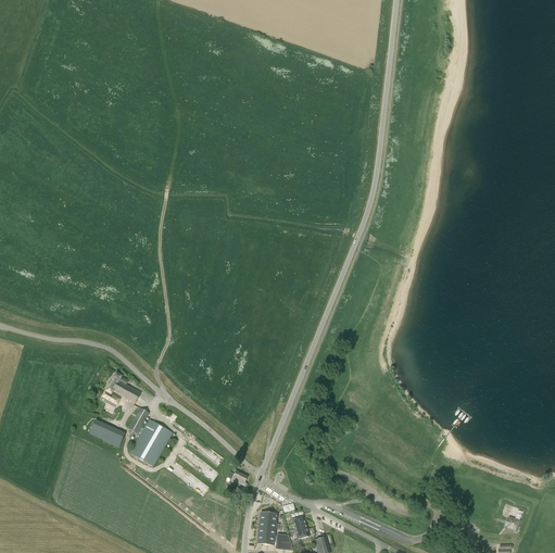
[(101,398),(116,404),(122,394),(113,390),(114,389),(136,401),(141,391),(127,382),(129,379),(122,375),(123,374),(117,371),(101,398)]
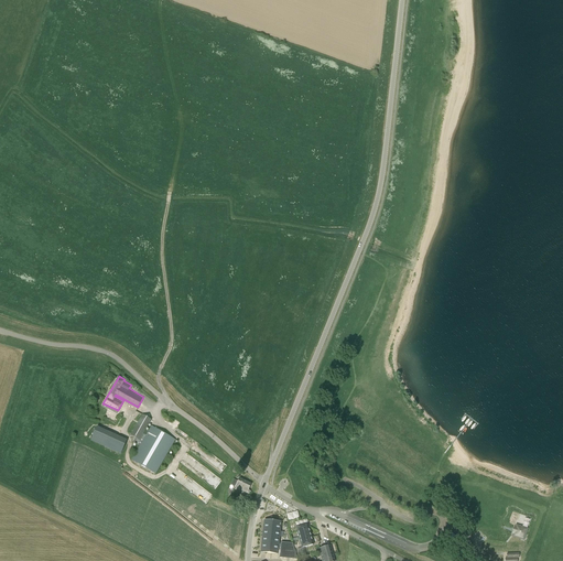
[(150,421),(152,417),(143,411),(131,432),(140,438),(150,421)]
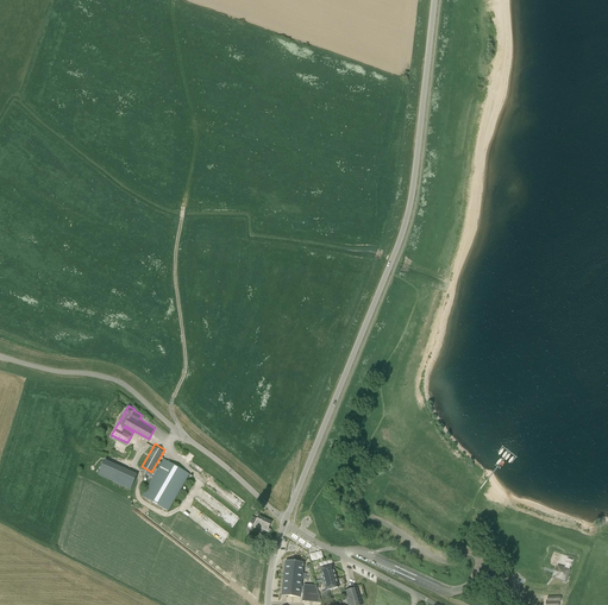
[(169,508),(190,471),(164,455),(143,492),(169,508)]
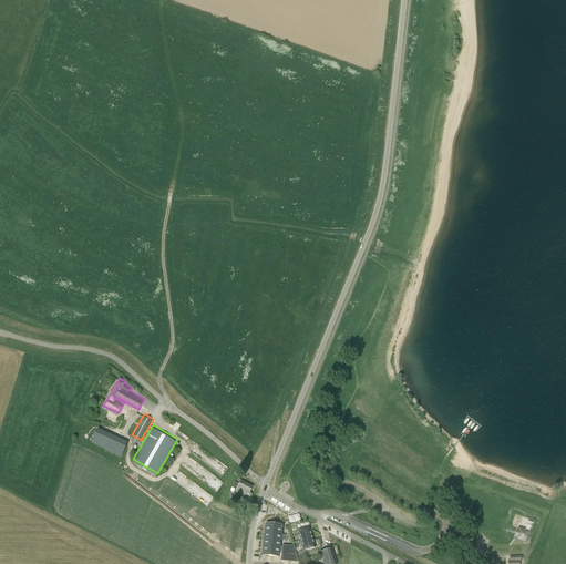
[(115,433),(99,426),(92,440),(122,453),(129,439),(115,433)]
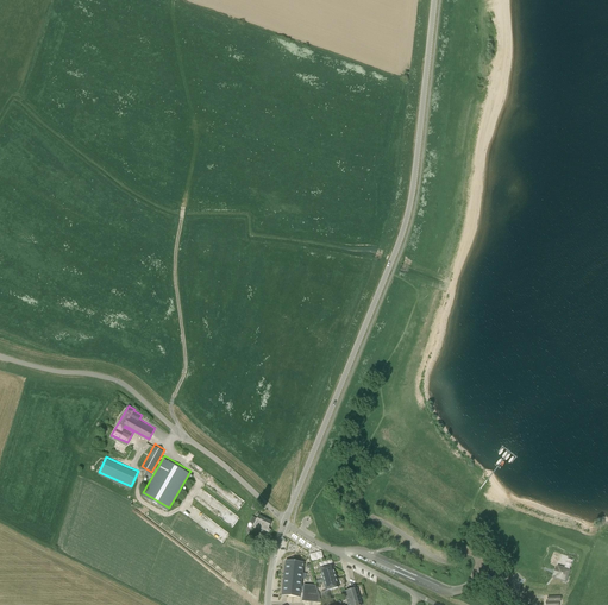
[(259,512),(258,516),(254,514),(250,520),(255,522),(270,529),(271,527),(269,525),(273,518),(259,512)]
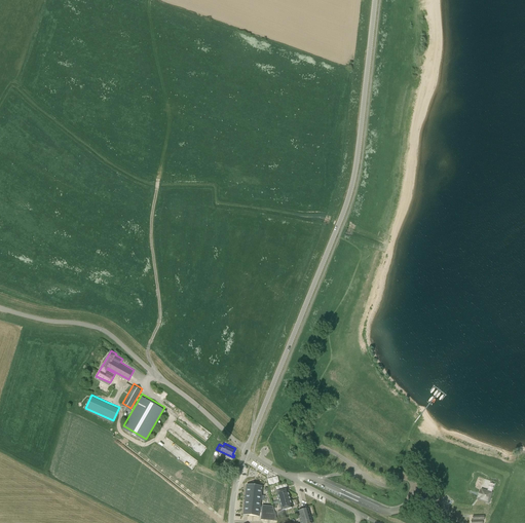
[(247,482),(244,512),(260,514),(263,484),(247,482)]
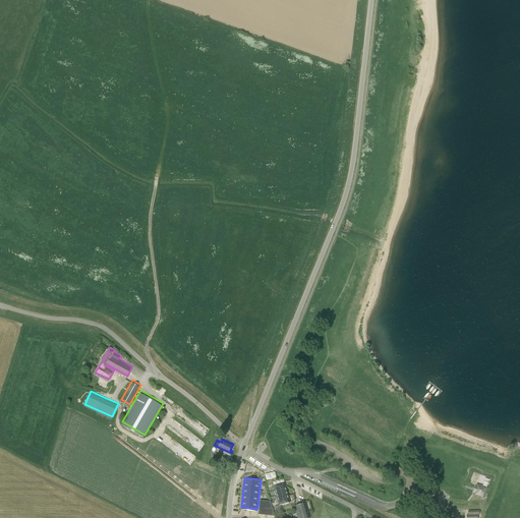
[(275,484),(280,503),(276,504),(278,512),(284,510),(282,502),(290,500),(286,481),(275,484)]
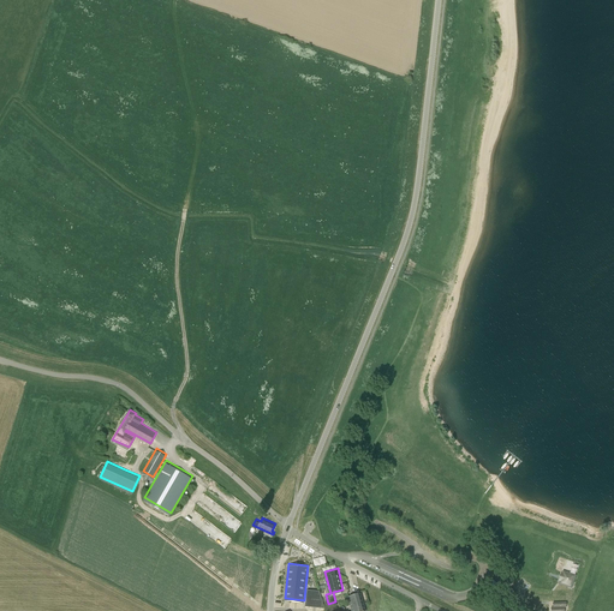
[(576,571),(564,568),(560,580),(571,583),(576,571)]
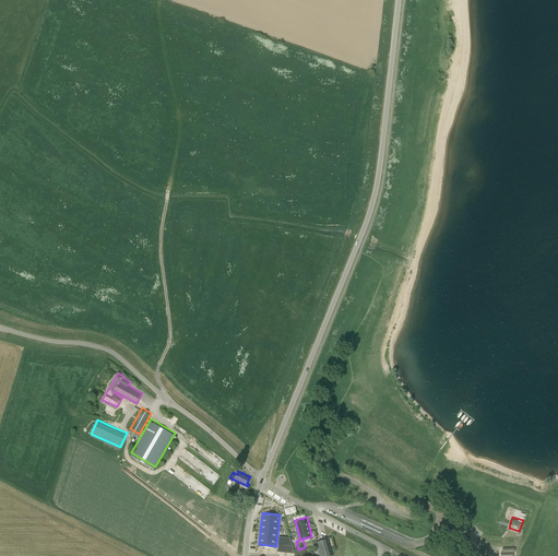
[(291,535),(280,534),(277,549),(296,552),(291,535)]
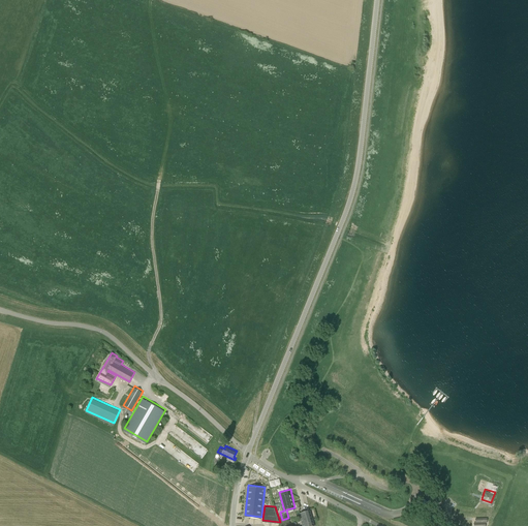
[(303,525),(306,525),(315,524),(311,508),(300,512),(303,525)]
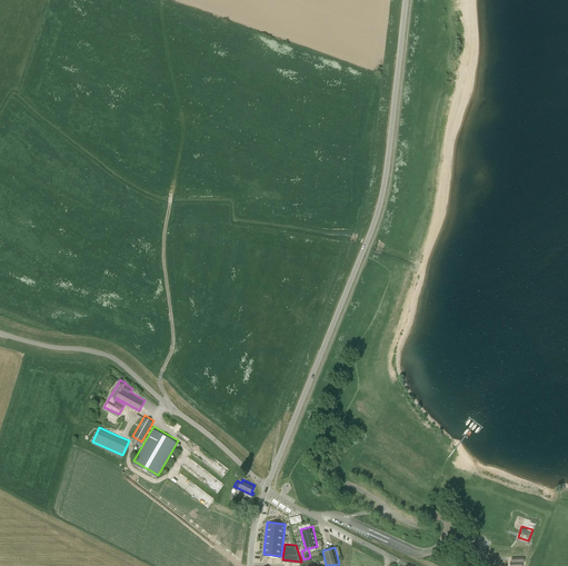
[(510,560),(510,565),(522,564),(522,559),(525,559),(525,555),(512,556),(512,560),(510,560)]
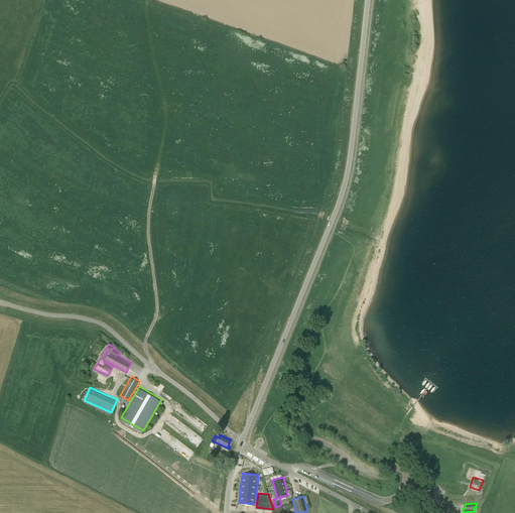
All buildings are outlined.
